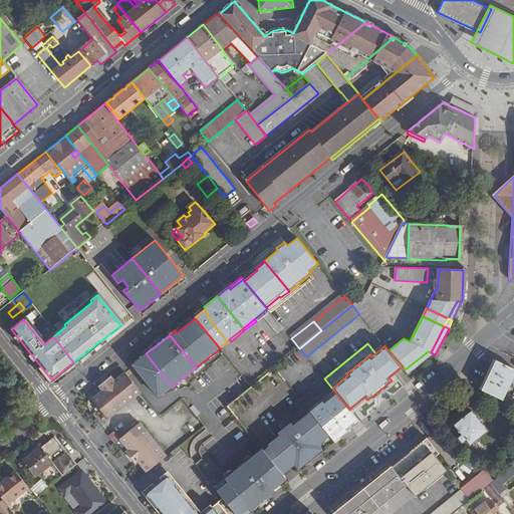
[(293,353),(302,363),(308,358),(306,356),(299,348),(293,353)]
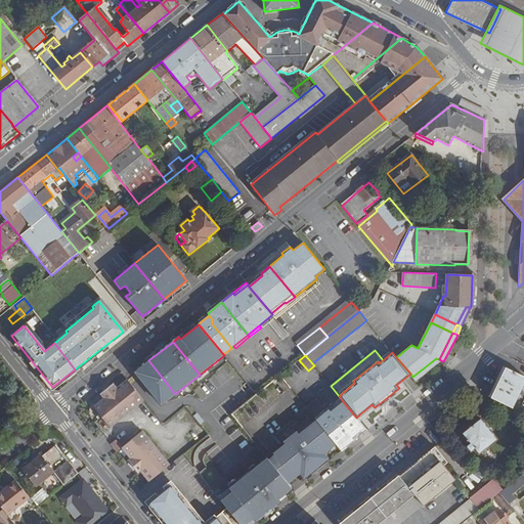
[(439,359),(436,358),(412,377),(416,381),(441,360),(439,359)]
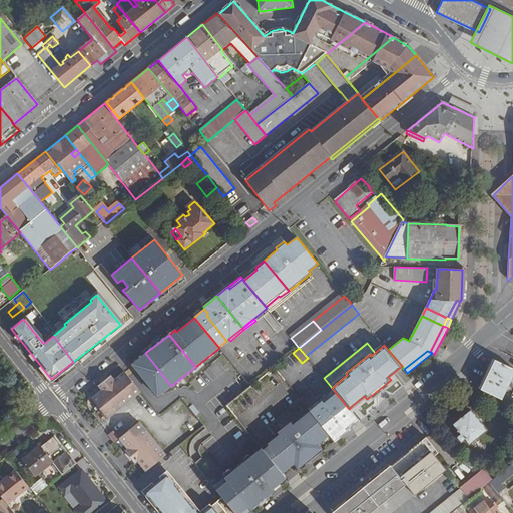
[(145,353),(131,365),(158,397),(171,386),(145,353)]
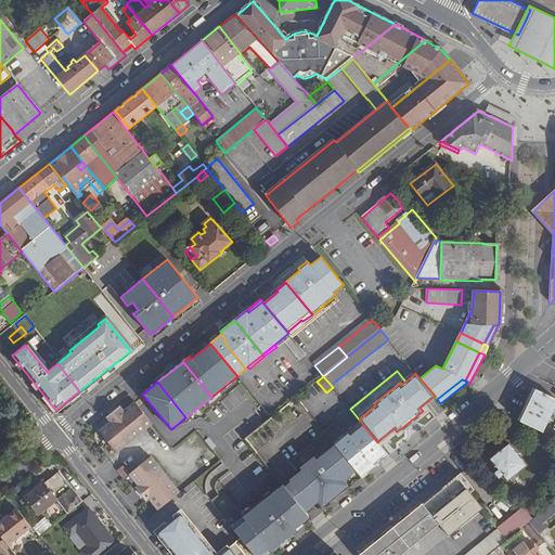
[(536,388),(529,385),(514,417),(520,421),(536,388)]
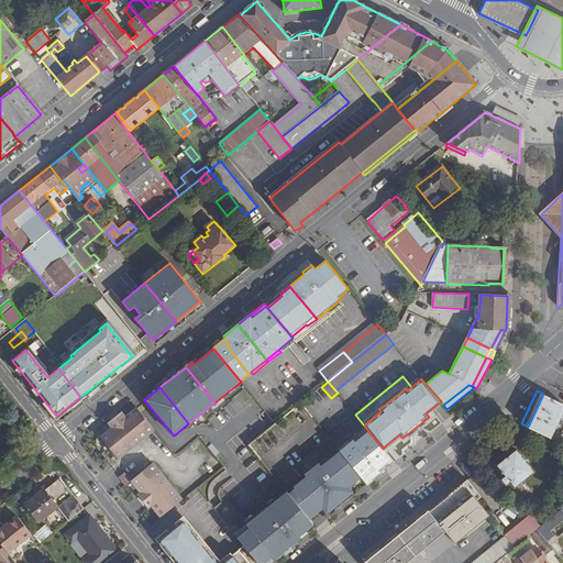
[(562,404),(547,396),(543,394),(528,427),(550,438),(555,424),(561,428),(562,423),(562,419),(560,418),(562,410),(562,404)]
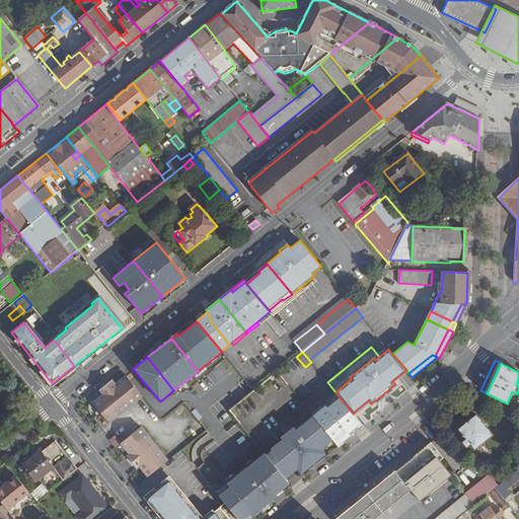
[(93,403),(109,423),(142,395),(127,376),(116,385),(113,381),(99,390),(103,395),(93,403)]
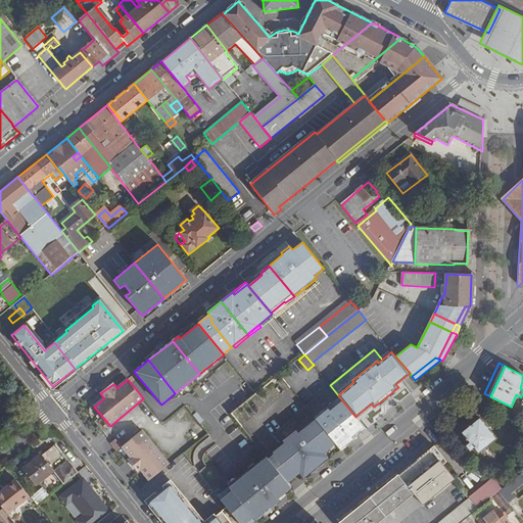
[(395,393),(393,391),(378,403),(379,406),(395,393)]
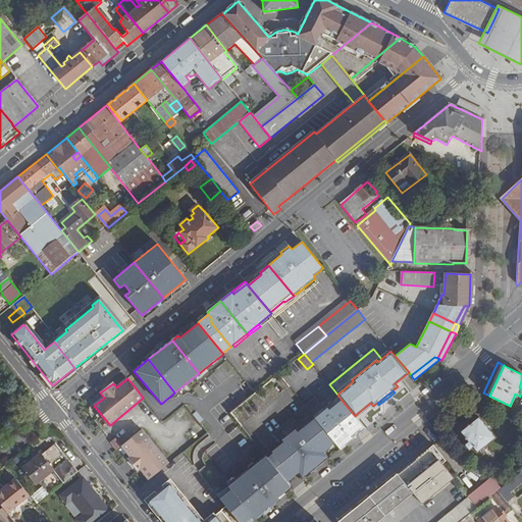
[(315,397),(305,406),(315,419),(334,442),(340,450),(353,438),(351,436),(363,427),(355,416),(341,399),(328,409),(326,407),(325,408),(315,397)]
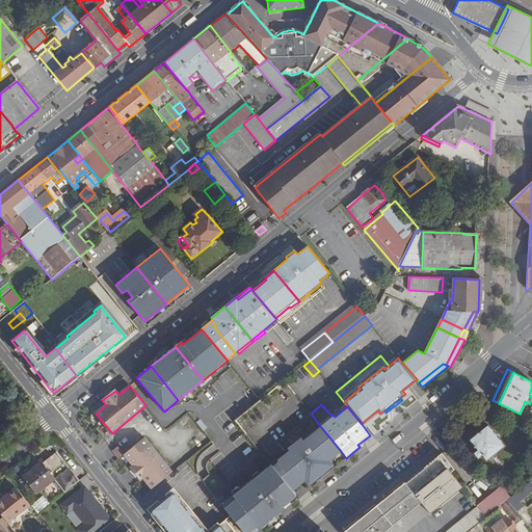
[(376,415),(375,413),(365,421),(367,423),(376,415)]
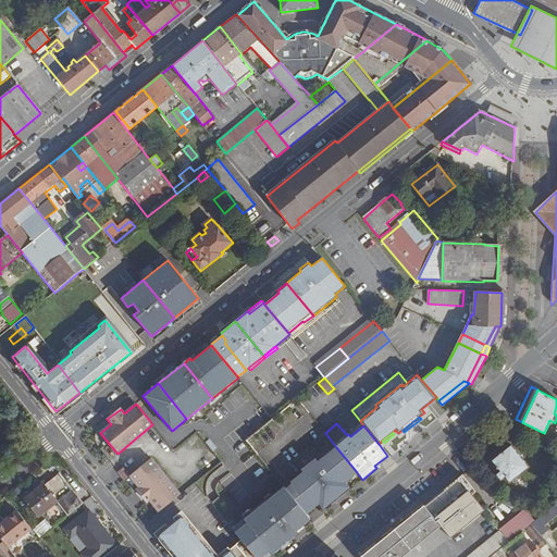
[(529,467),(510,445),(493,460),(499,470),(494,473),(500,481),(506,477),(509,482),(529,467)]
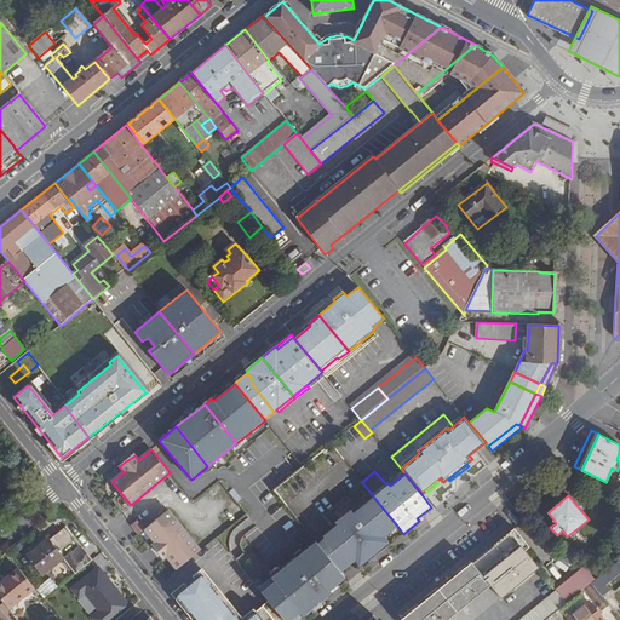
[(325,539),(319,544),(340,572),(354,561),(359,567),(386,544),(382,538),(397,526),(374,498),(352,516),(349,512),(336,523),(337,527),(323,538),(325,539)]
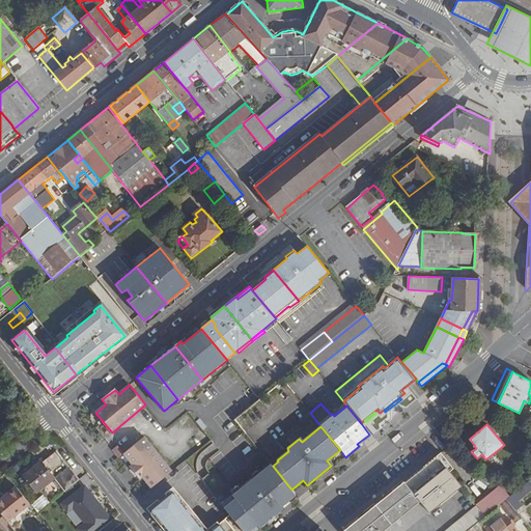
[(140,479),(143,477),(152,487),(172,471),(143,437),(123,453),(133,465),(130,467),(140,479)]
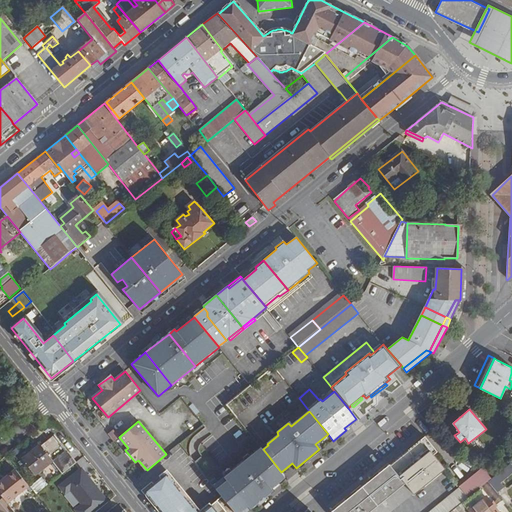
[(36,475),(52,462),(62,474),(76,463),(55,435),(41,446),(38,443),(29,451),(30,452),(23,458),(36,475)]
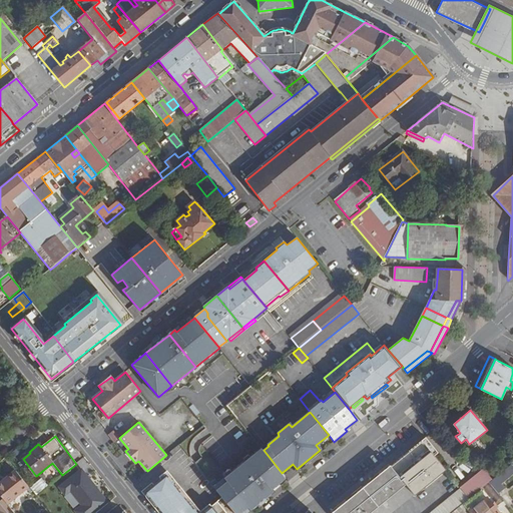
[(426,437),(419,443),(442,473),(446,470),(435,456),(431,452),(435,449),(426,437)]
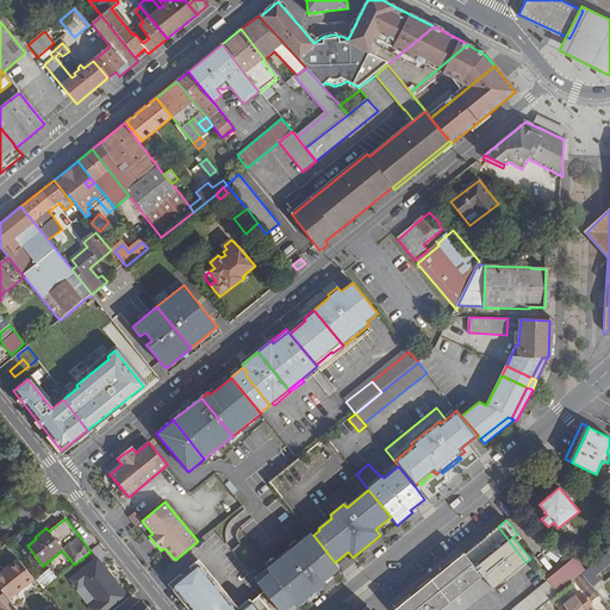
[(465,609),(492,589),(493,589),(526,562),(498,527),(396,609),(465,609)]
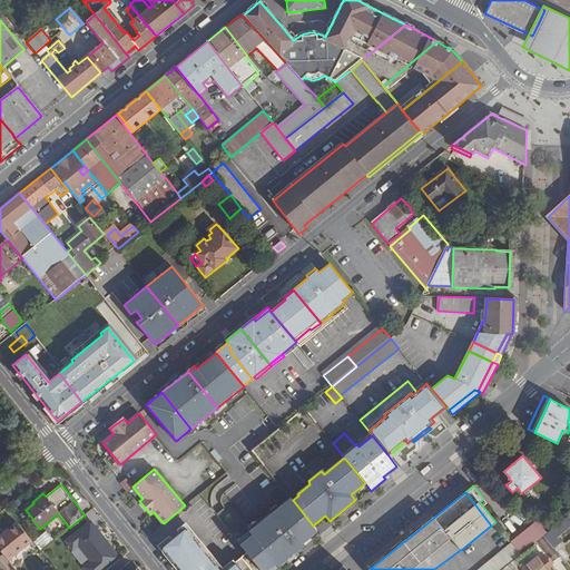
[(548,533),(537,519),(510,540),(512,542),(521,553),(534,543),(544,536),(548,533)]
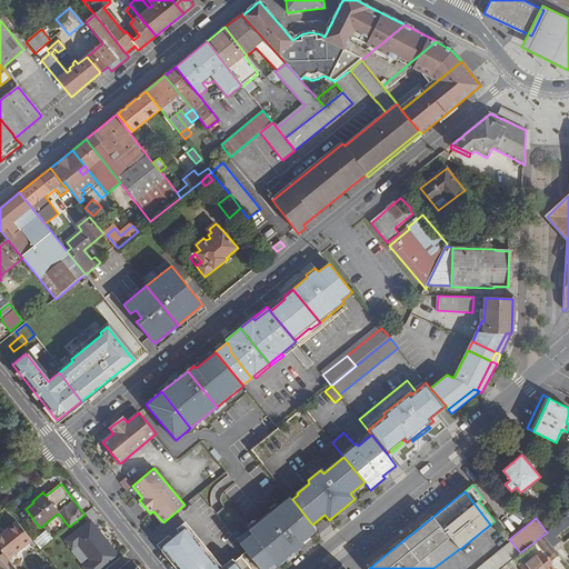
[(568,523),(565,518),(547,532),(543,535),(553,548),(560,542),(561,541),(557,536),(568,526),(568,523)]
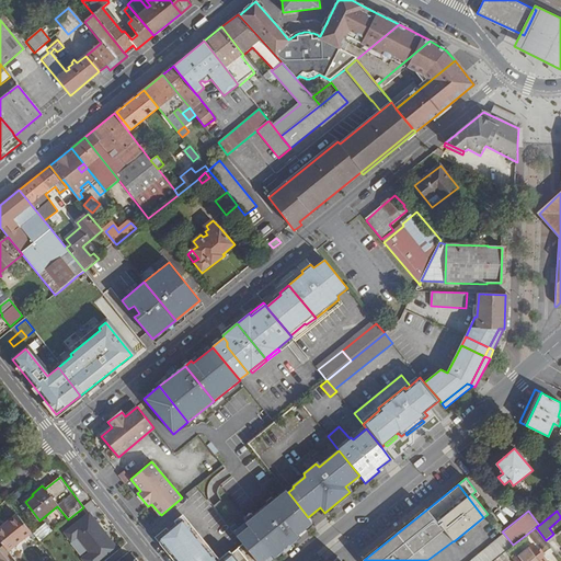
[(18,515),(0,528),(0,541),(8,551),(31,533),(18,515)]
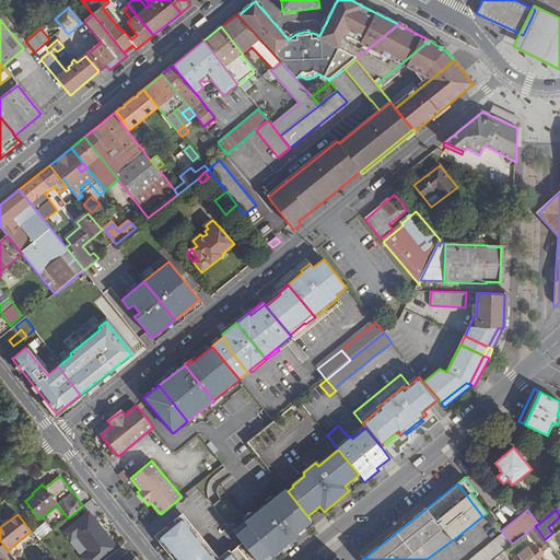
[(85,521),(91,527),(78,537),(91,555),(111,539),(92,515),(85,521)]
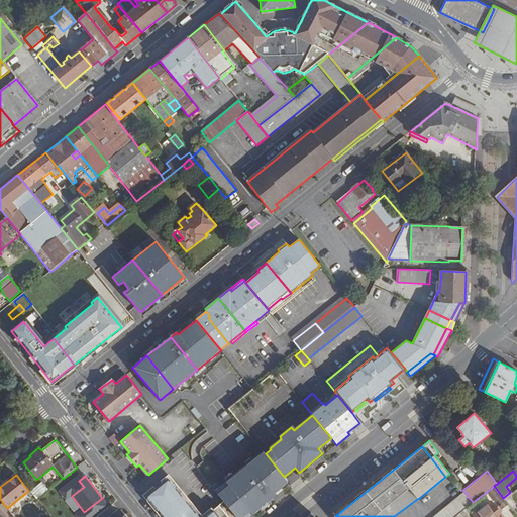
[(168,479),(146,496),(163,516),(177,516),(190,506),(168,479)]
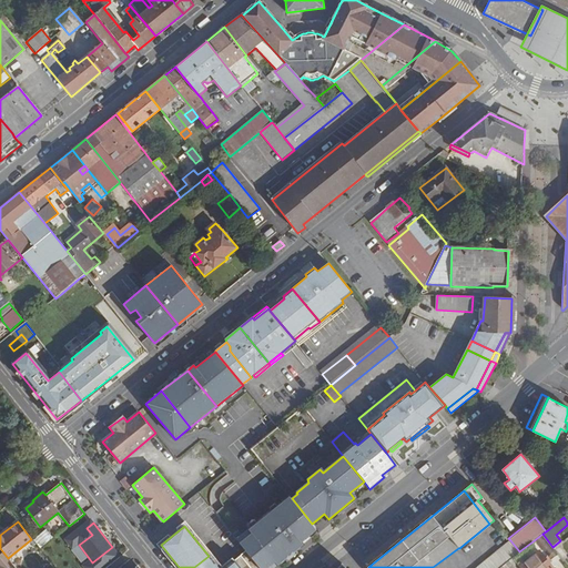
[(40,548),(52,537),(46,529),(32,540),(40,548)]
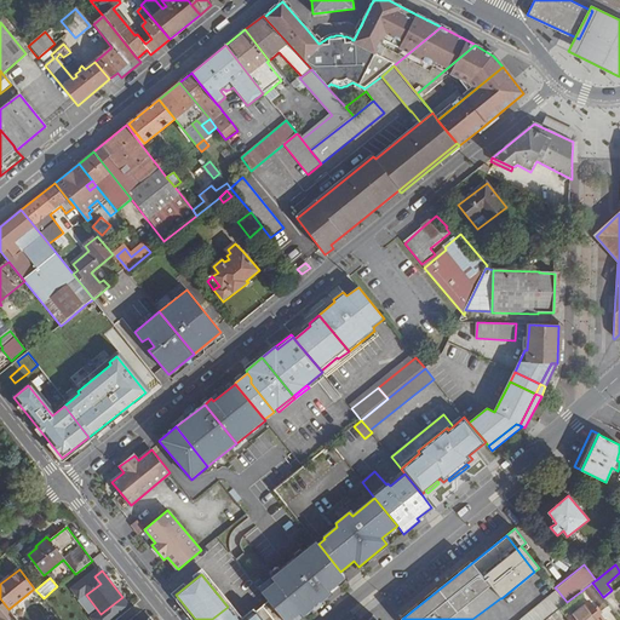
[(592,583),(581,591),(589,601),(600,614),(610,606),(603,597),(592,583)]
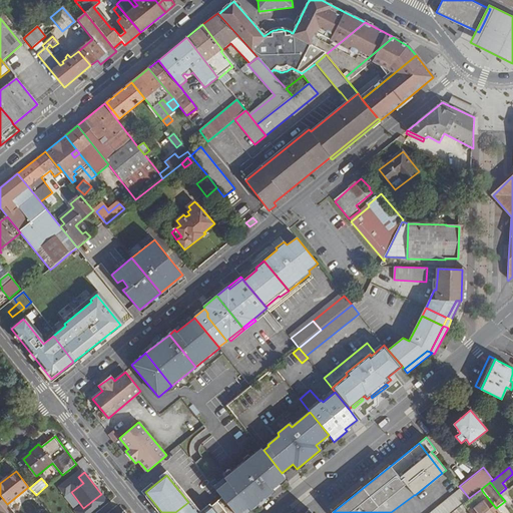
[(461,488),(457,491),(466,501),(469,498),(461,488)]
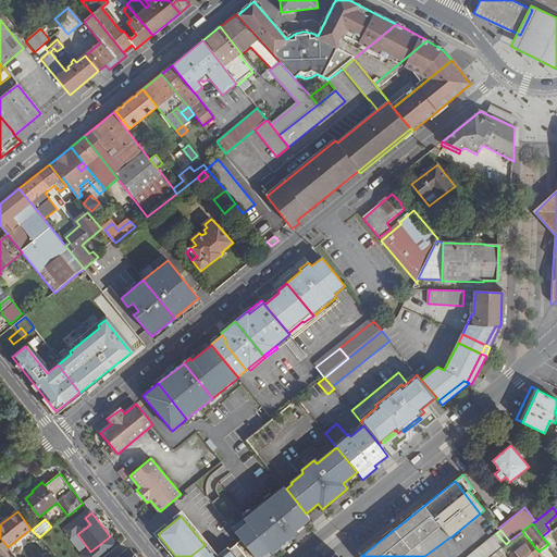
[(549,532),(548,531),(542,536),(548,544),(548,545),(553,542),(547,534),(549,532)]
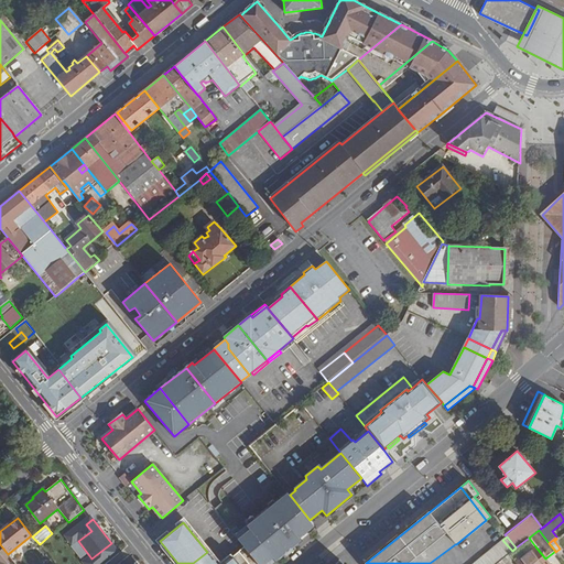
[(512,551),(502,540),(473,563),(496,563),(509,554),(512,551)]
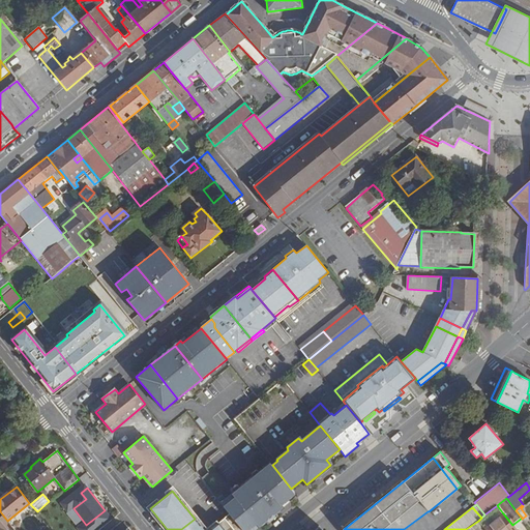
[(516,529),(512,525),(503,513),(484,529),(486,529),(516,529)]
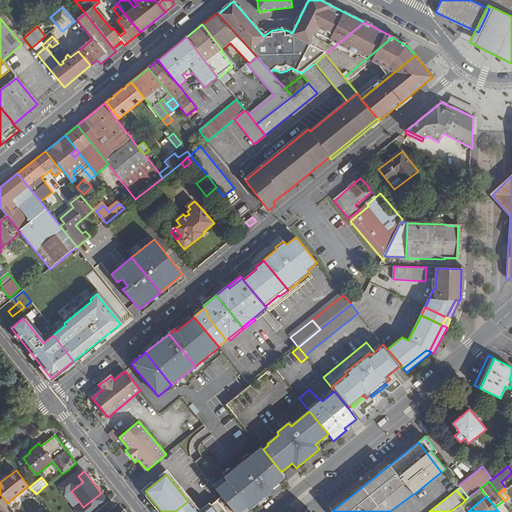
[(233,511),(221,497),(202,511),(197,511),(188,501),(175,511),(233,511)]
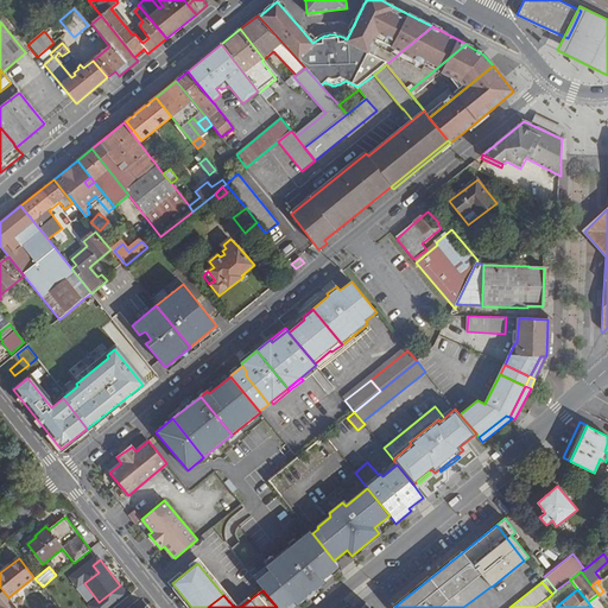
[(17,607),(5,593),(0,595),(0,607),(17,607)]
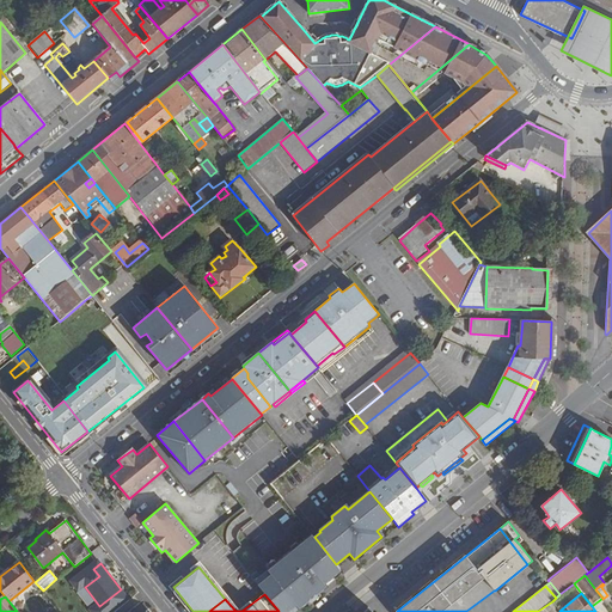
[(561,611),(560,611),(552,601),(538,611),(561,611)]
